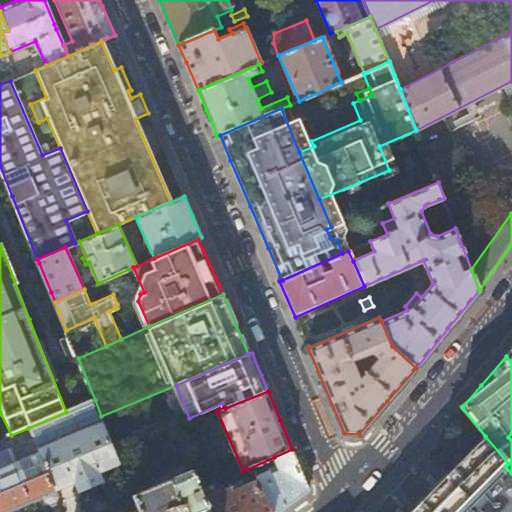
[(95,400),(90,402),(66,412),(28,428),(53,491),(75,481),(80,491),(100,483),(103,490),(127,480),(101,416),(95,400)]
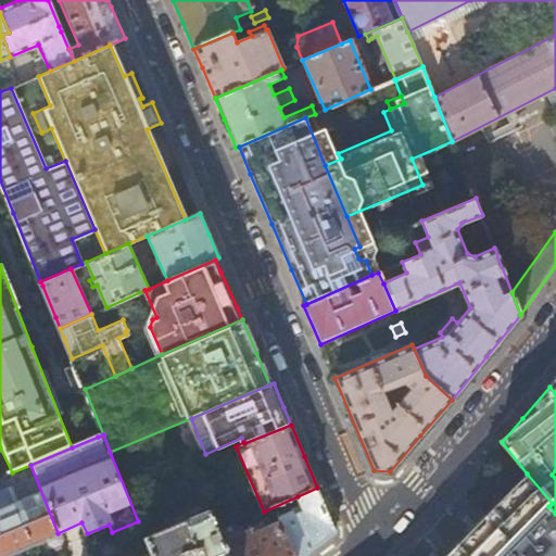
[(58,533),(30,465),(12,472),(0,477),(0,555),(48,536),(51,545),(54,547),(61,545),(62,542),(58,533)]
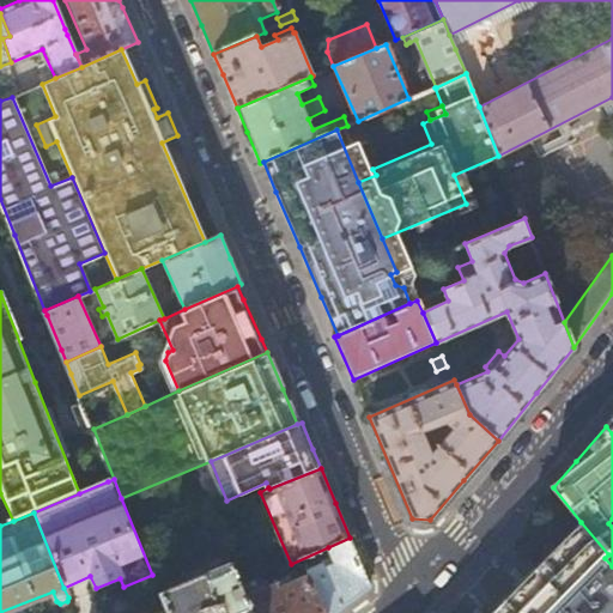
[(608,554),(581,522),(550,554),(513,592),(491,612),(612,612),(612,566),(605,558),(608,554)]
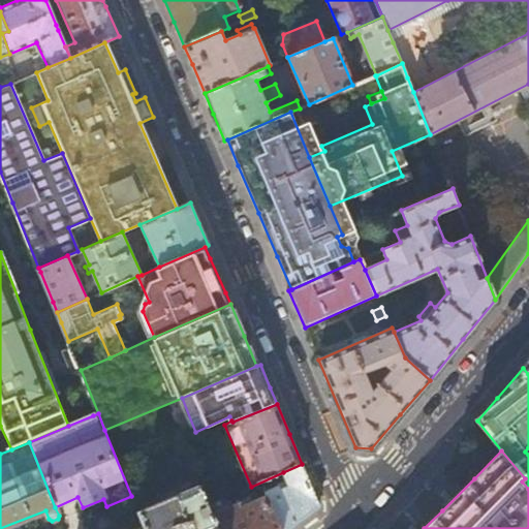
[(312,488),(302,464),(283,472),(286,480),(277,485),(277,487),(265,492),(266,495),(251,501),(249,497),(212,514),(218,528),(287,528),(319,505),(312,488)]
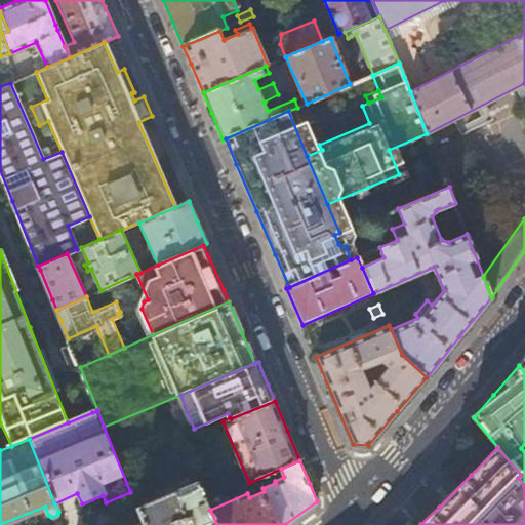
[(137,509),(144,524),(216,524),(210,510),(199,483),(137,509)]
